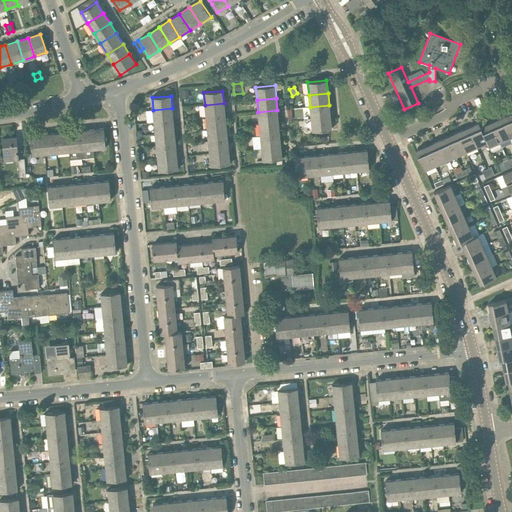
[(206,117),(225,115),(224,103),(205,105),(206,117)]
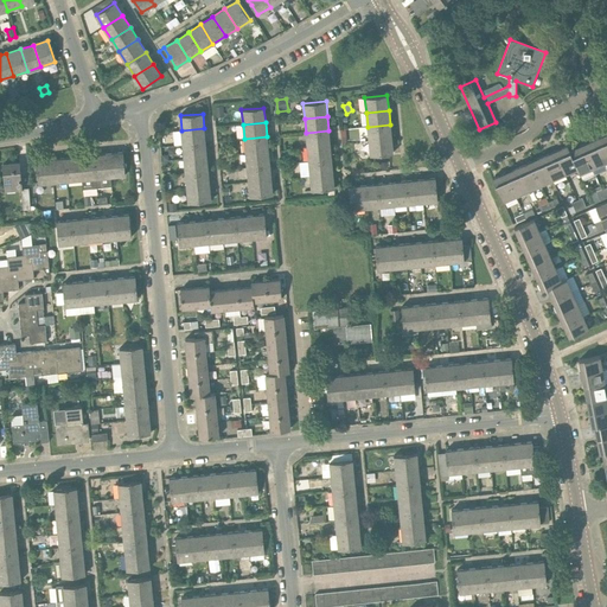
[(390,125),(368,127),(369,141),(391,139),(390,125)]
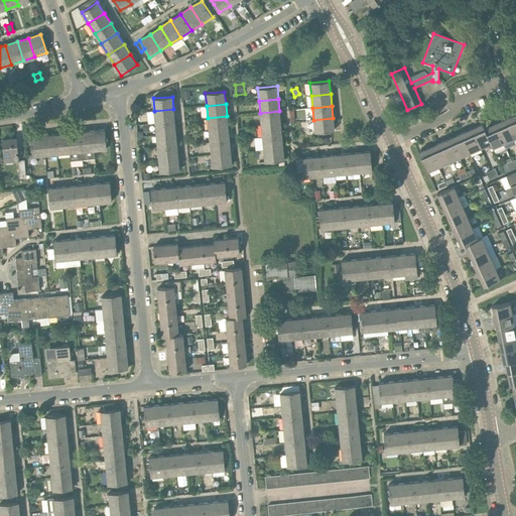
[(155,123),(174,121),(173,109),(154,111),(155,123)]
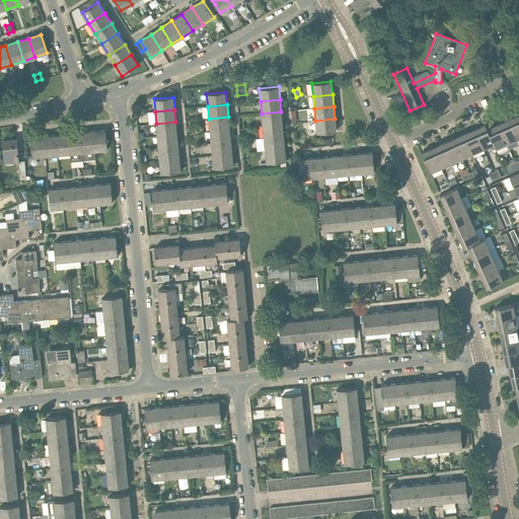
[(281,112),(262,114),(263,126),(282,124),(281,112)]
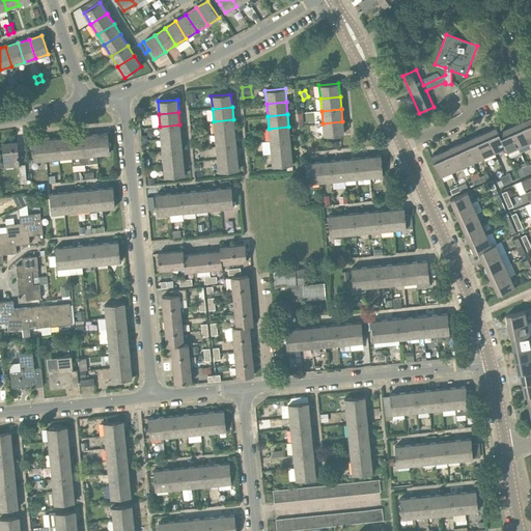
[(530,141),(530,117),(521,122),(529,142),(530,141)]
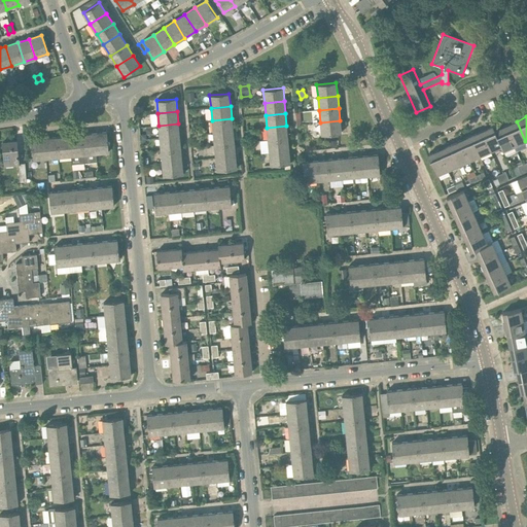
[(213,133),(233,131),(232,118),(212,120),(213,133)]
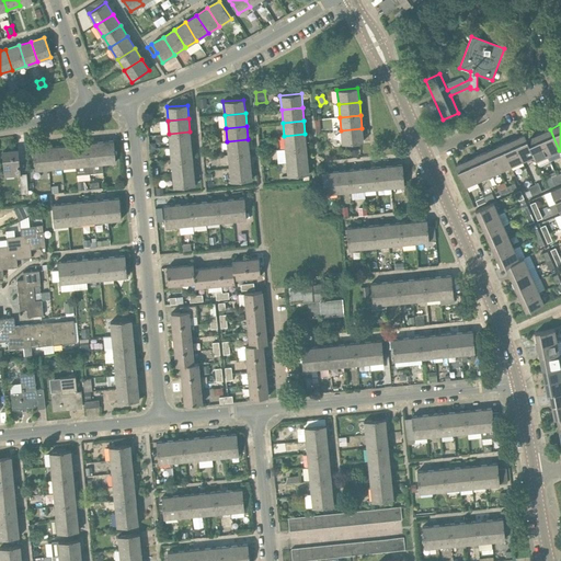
[(362,128),(341,130),(343,144),(364,141),(362,128)]
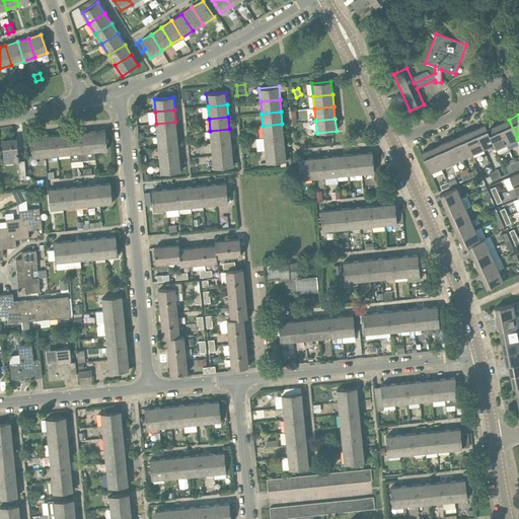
[(517,139),(509,120),(498,124),(507,144),(517,139)]
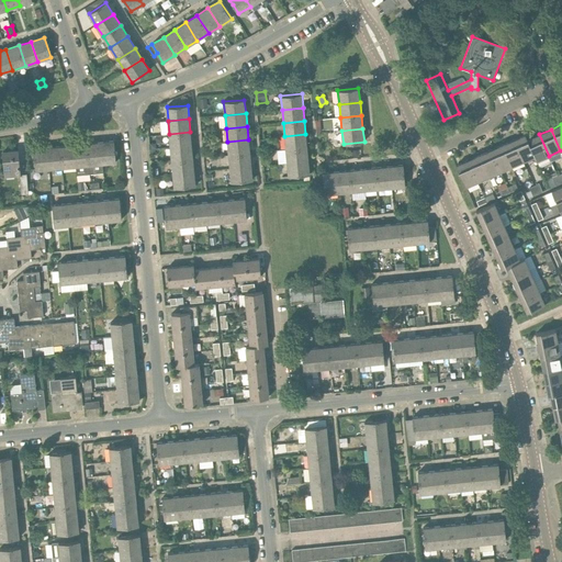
[(170,147),(191,145),(190,132),(169,134),(170,147)]
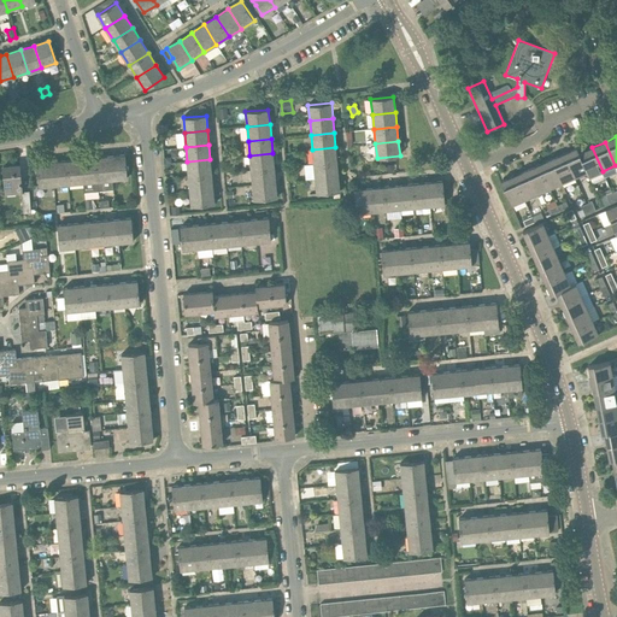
[(335,147),(312,150),(313,164),(336,162),(335,147)]
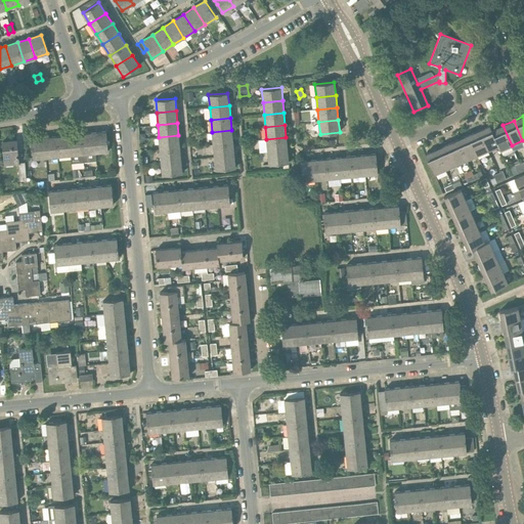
[(512,145),(503,125),(492,130),(498,145),(500,150),(503,155),(506,156),(513,153),(514,149),(512,145)]
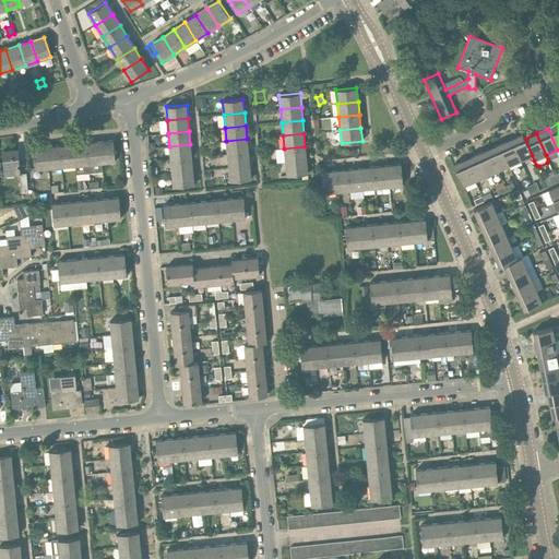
[(532,155),(525,139),(523,134),(511,139),(521,161),(532,155)]
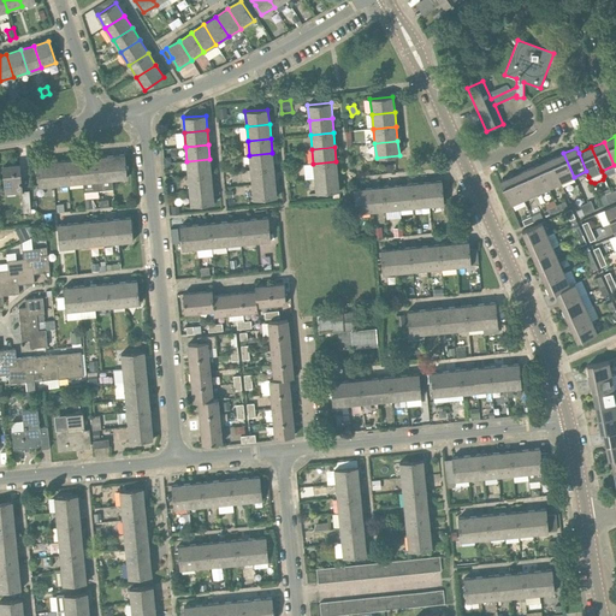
[(250,170),(273,167),(272,153),(249,155),(250,170)]
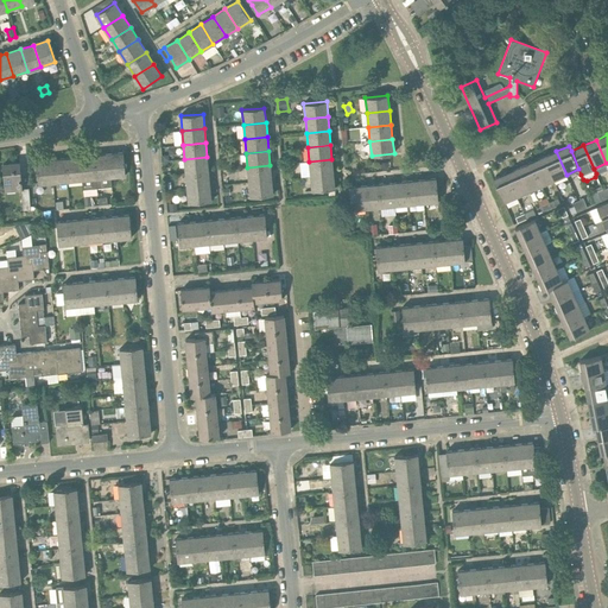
[(567,175),(556,151),(544,157),(553,179),(556,184),(568,178),(567,175)]
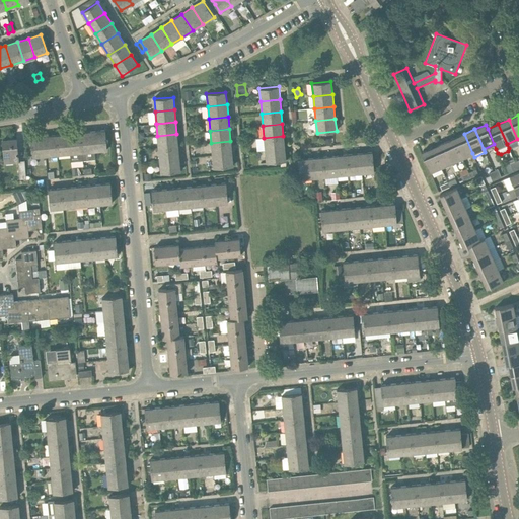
[(105,131),(92,132),(94,151),(107,150),(105,131)]
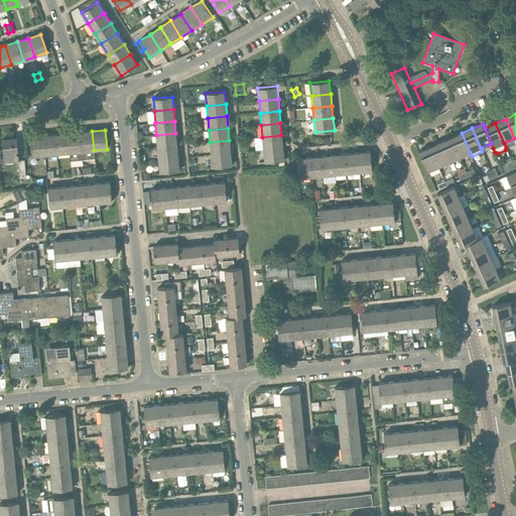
[(94,150),(92,131),(80,132),(83,159),(95,158),(94,150)]
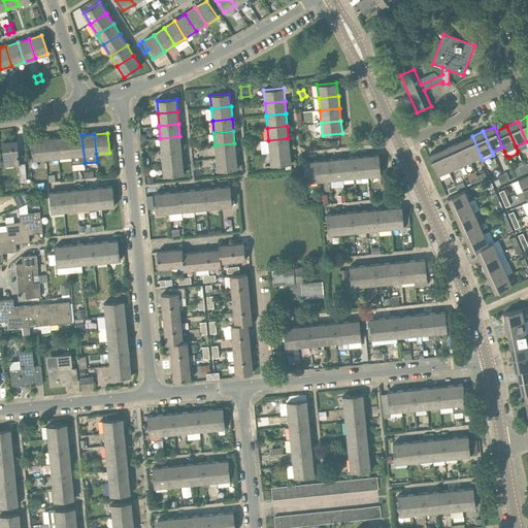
[(85,163),(81,135),(69,136),(71,157),(72,164),(85,163)]
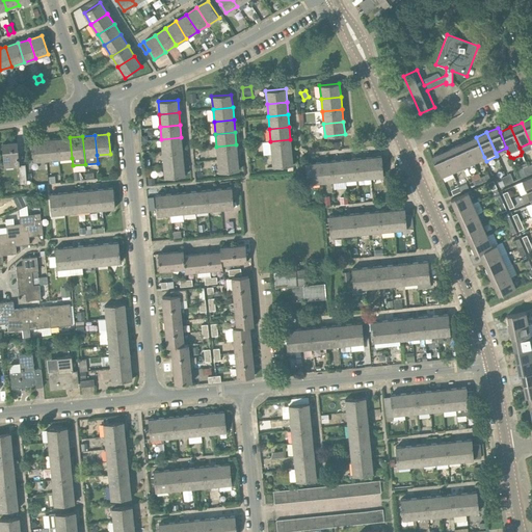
[(72,158),(70,137),(57,138),(59,159),(72,158)]
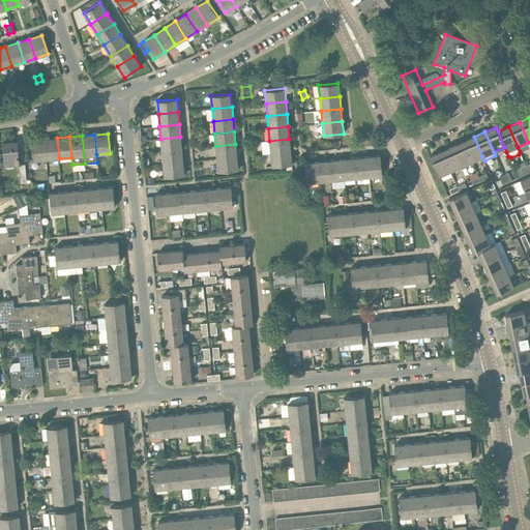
[(163,151),(181,150),(180,137),(160,139),(163,151)]
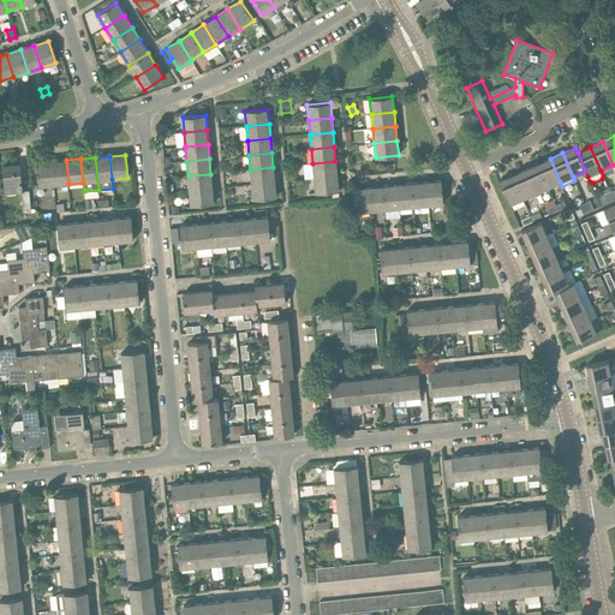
[(560,181),(550,159),(537,165),(548,187),(560,181)]
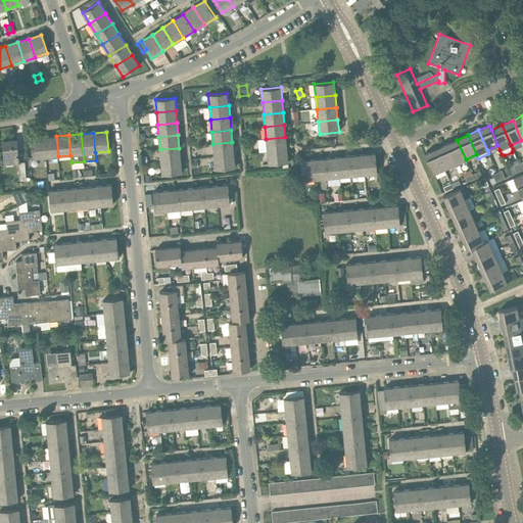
[(58,156),(56,136),(44,138),(46,157),(58,156)]
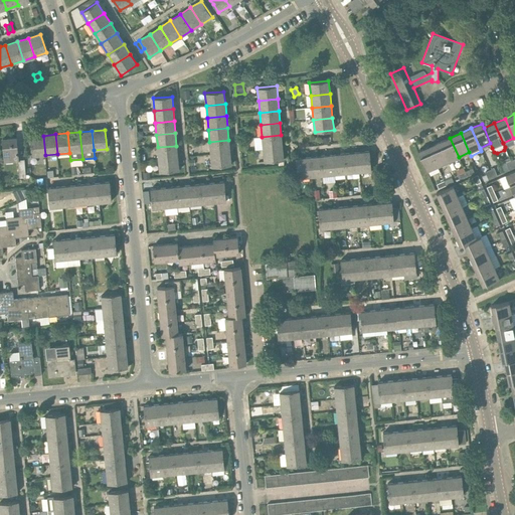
[(281,135),(262,137),(264,149),(283,147),(281,135)]
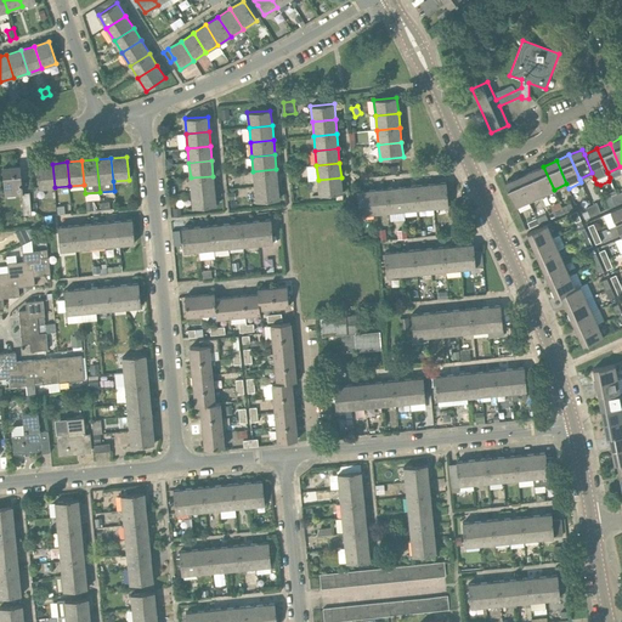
[(55,187),(52,164),(37,165),(39,188),(55,187)]
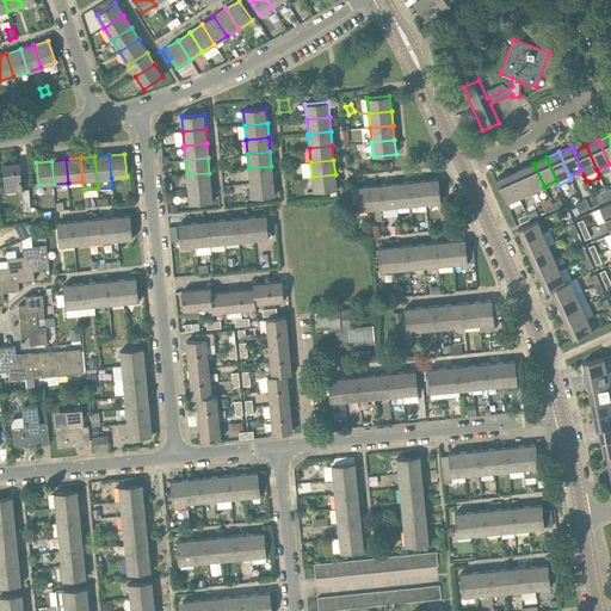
[(6,189),(23,187),(20,164),(4,166),(6,189)]
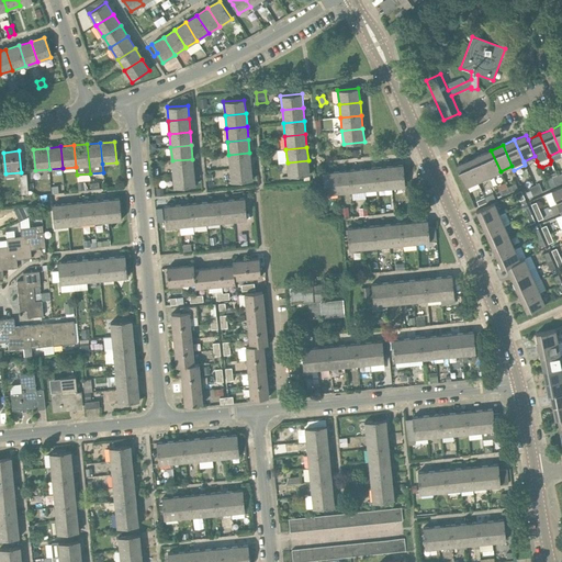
[(501,171),(491,150),(480,155),(490,176),(501,171)]
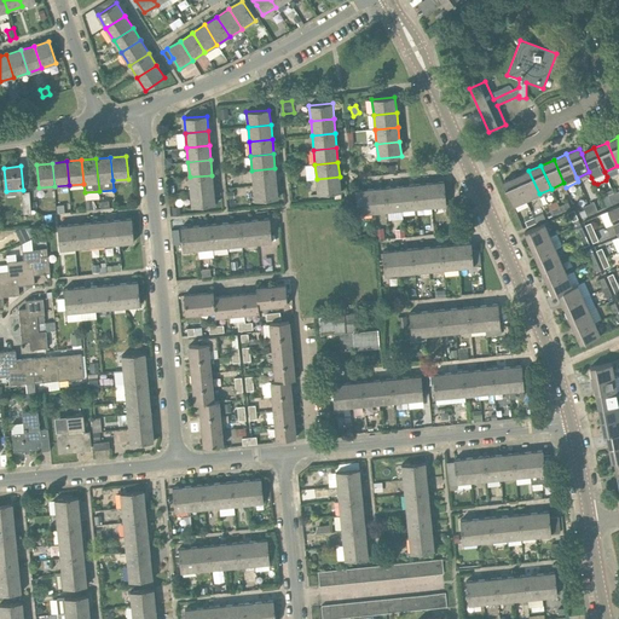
[(254,185),(277,183),(275,168),(252,171),(254,185)]
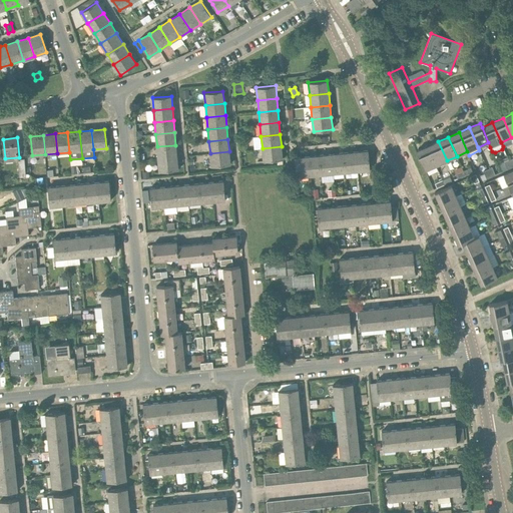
[(447,160),(438,141),(427,146),(436,165),(447,160)]
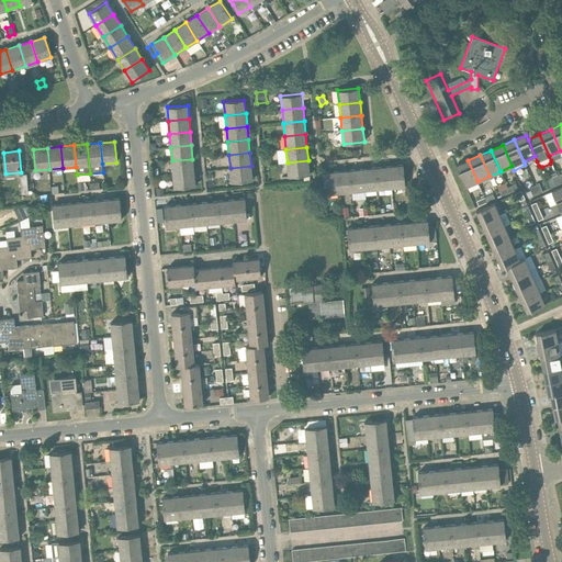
[(173,173),(193,172),(192,159),(172,160),(173,173)]
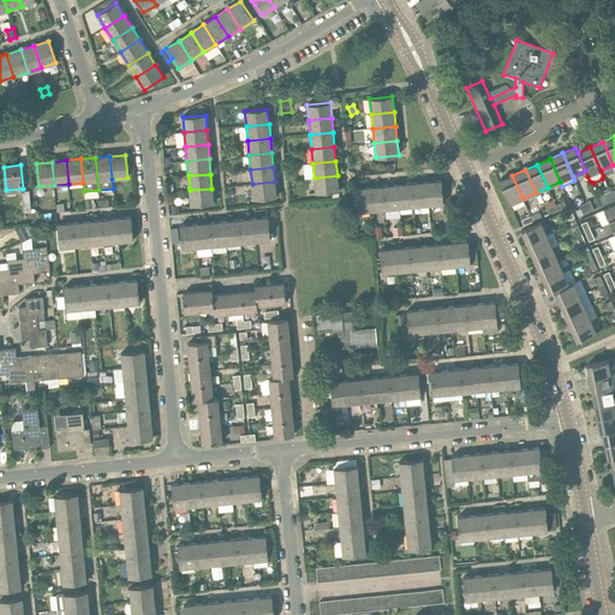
[(338,175),(315,178),(316,193),(326,192),(327,195),(333,195),(332,191),(339,191),(338,175)]
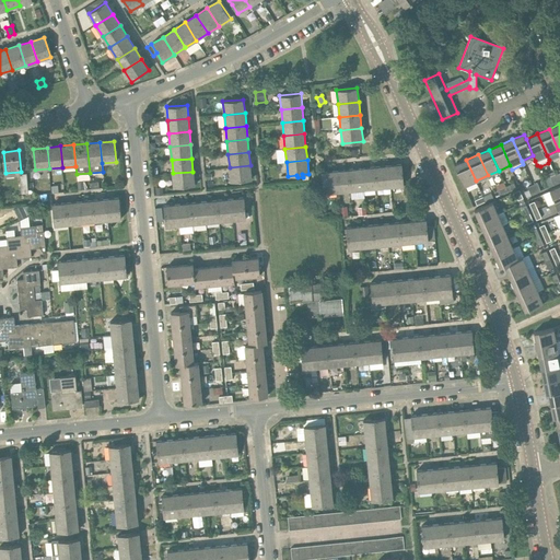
[(476,181),(466,160),(455,165),(464,186),(476,181)]
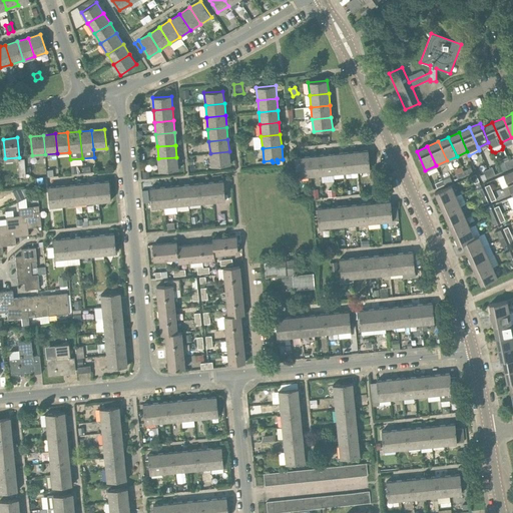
[(356,152),(358,171),(370,170),(368,150),(356,152)]
